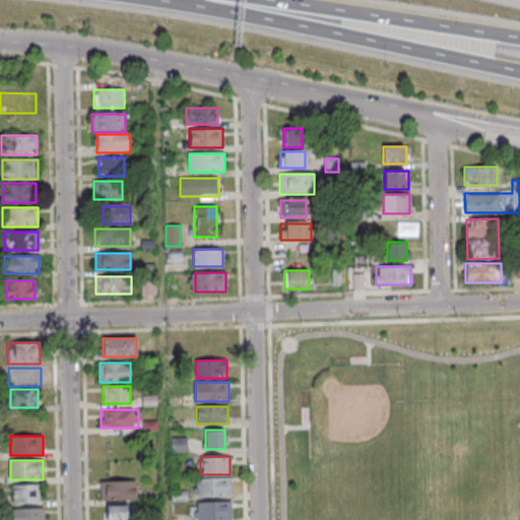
[(194,478),(194,498),(231,498),(231,478),(194,478)]
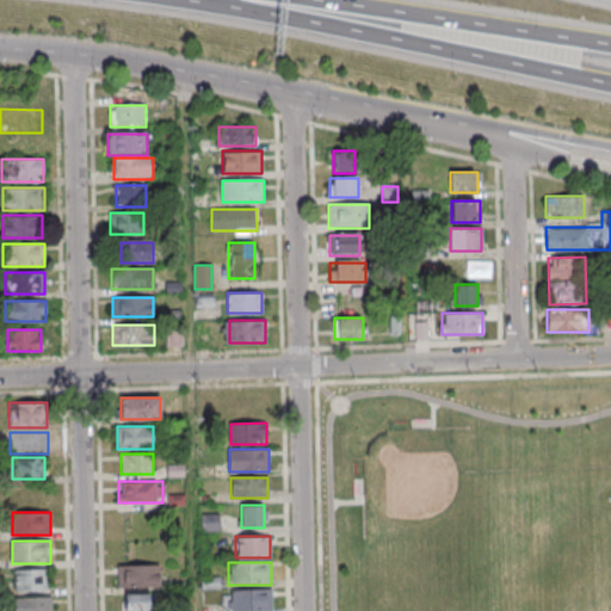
[(160,565),(117,565),(117,587),(160,587),(160,565)]
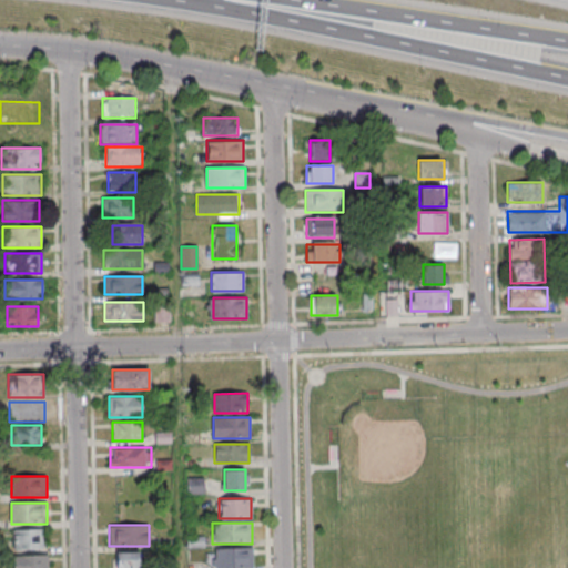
[(42,550),(42,529),(13,529),(13,550),(42,550)]
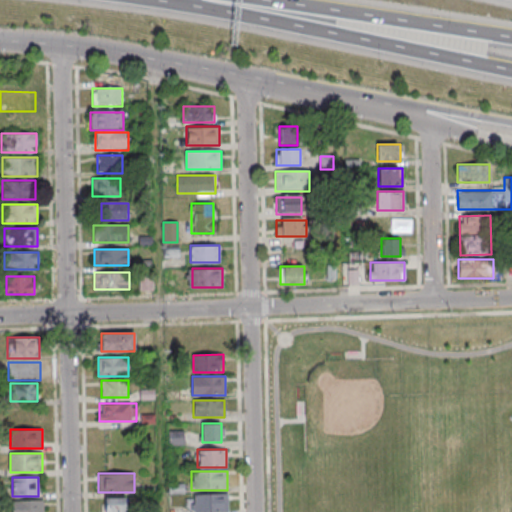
[(228,511),(228,494),(193,494),(192,511),(228,511)]
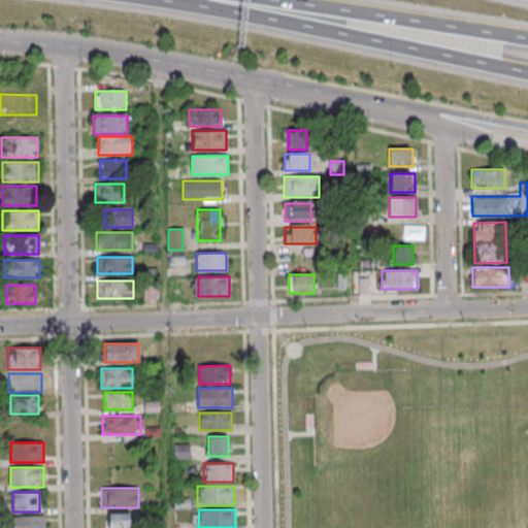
[(129,527),(129,513),(108,514),(108,527),(129,527)]
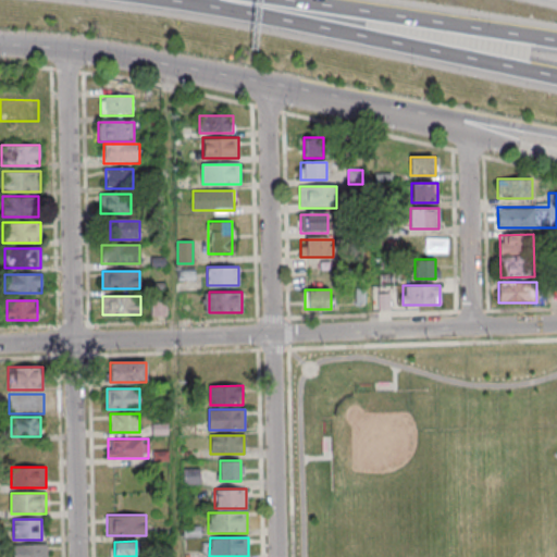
[(12,544),(12,556),(47,556),(47,544),(12,544)]
